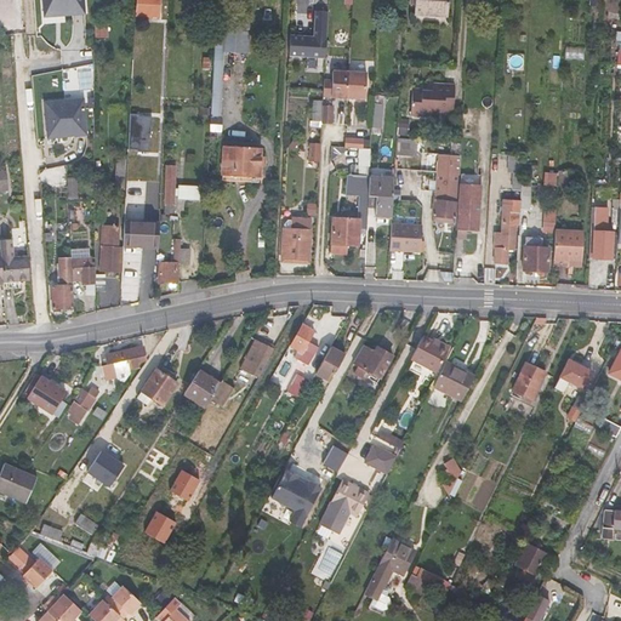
[(83,0),(43,0),(44,11),(84,9),(83,0)]
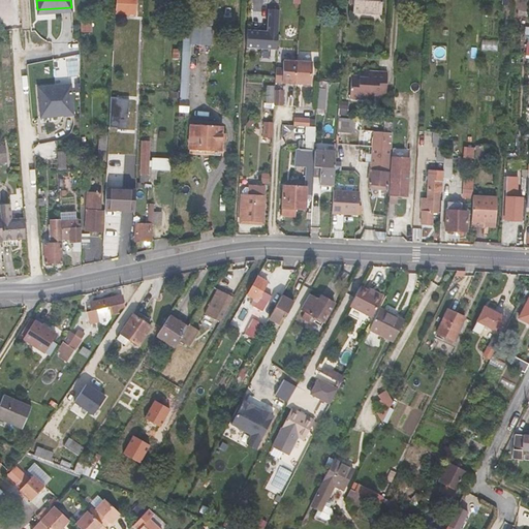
[(116,0),(116,12),(136,13),(136,0),(116,0)]
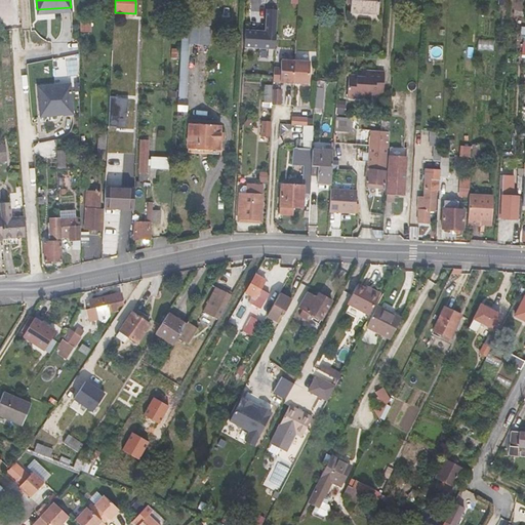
[(377,14),(378,0),(351,0),(350,12),(377,14)]
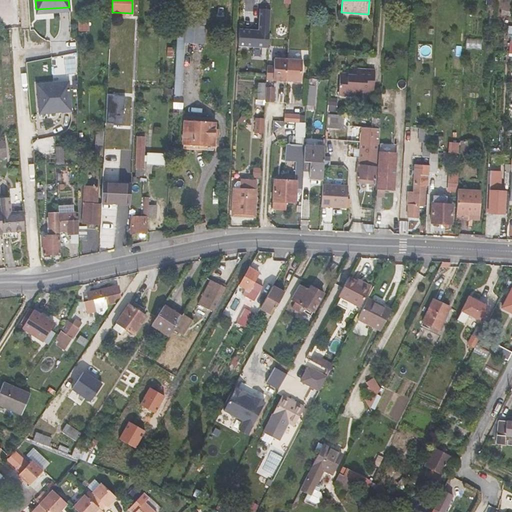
[(260,6),(259,27),(240,26),(239,44),(269,45),(271,6),(260,6)]
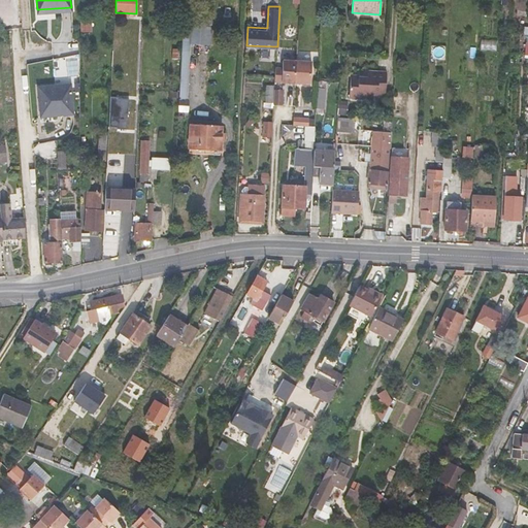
[(191,19),(184,19),(183,39),(178,100),(187,100),(188,85),(191,19)]
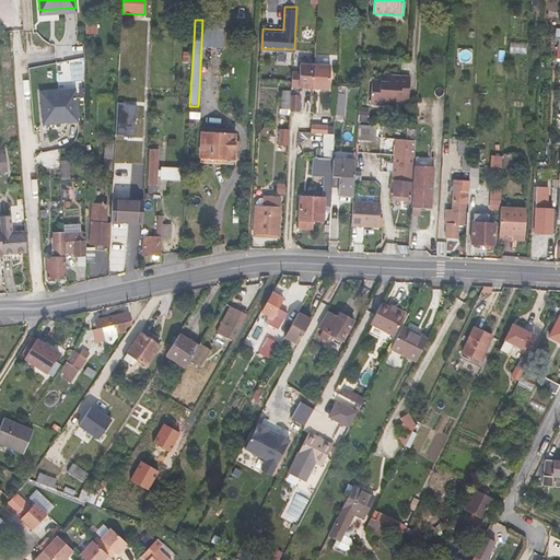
[(133,51),(120,51),(119,70),(132,71),(133,51)]
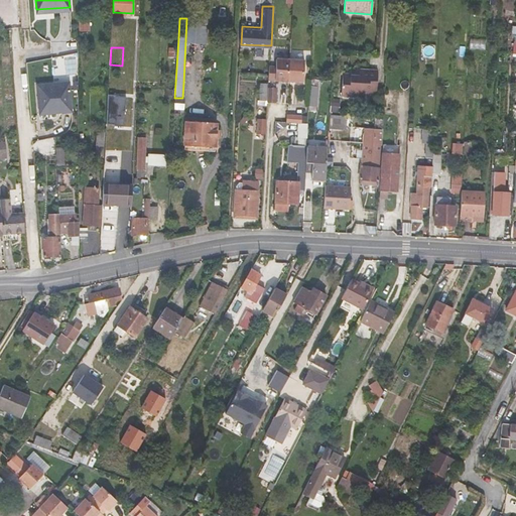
[(289,60),(276,59),(275,82),(288,82),(289,60)]
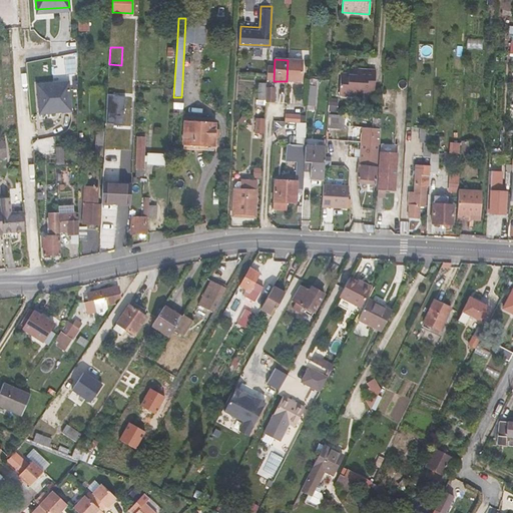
[(303,61),(288,60),(287,81),(302,82),(303,61)]
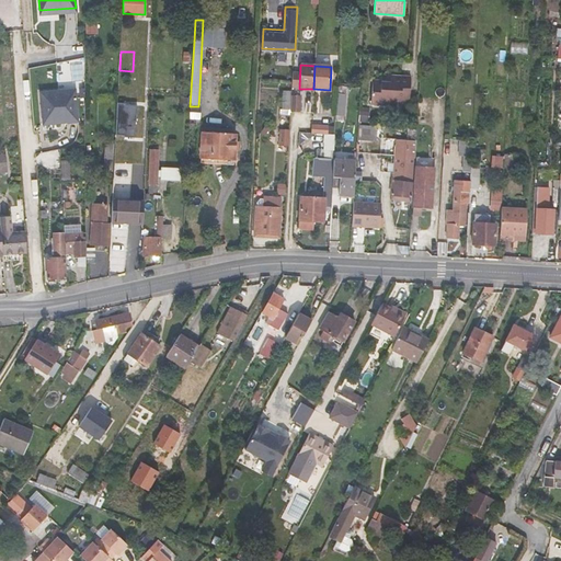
[(408,100),(410,78),(391,77),(390,82),(373,81),(371,104),(401,106),(401,100),(408,100)]
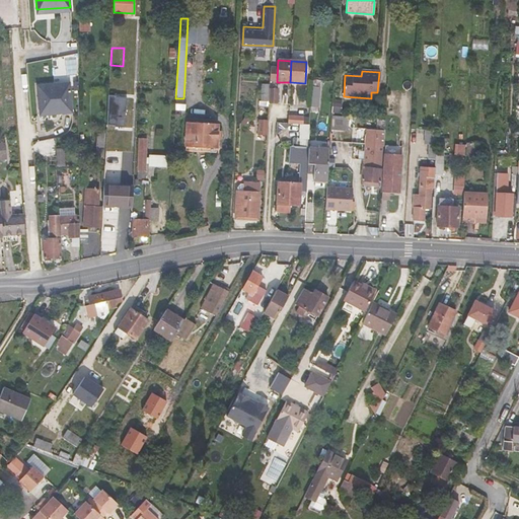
[(54,84),(38,86),(40,117),(73,112),(71,89),(55,90),(54,84)]
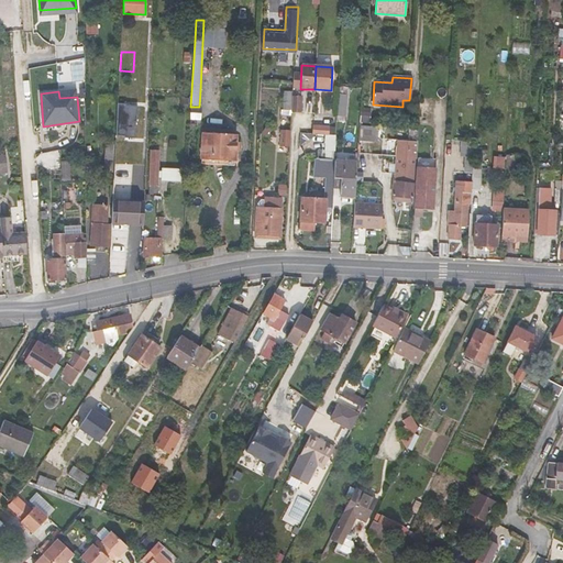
[(283,116),(291,116),(291,114),(293,98),(293,92),(284,92),(283,116)]
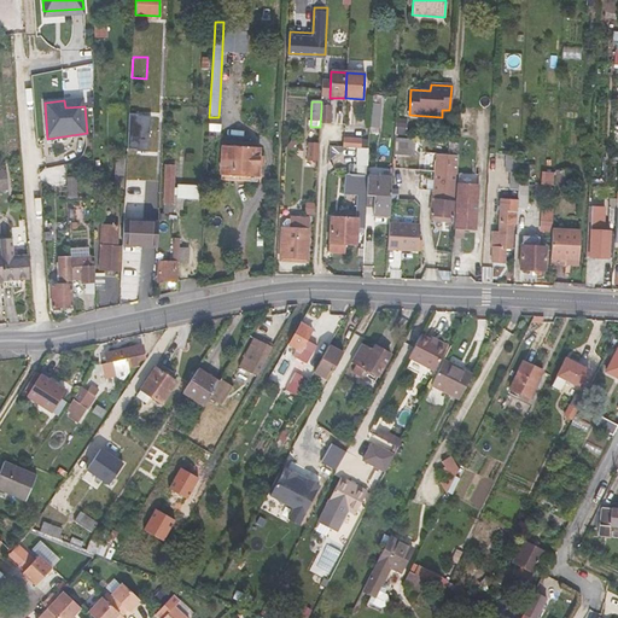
[(369,127),(369,133),(380,134),(383,104),(372,103),(369,127)]
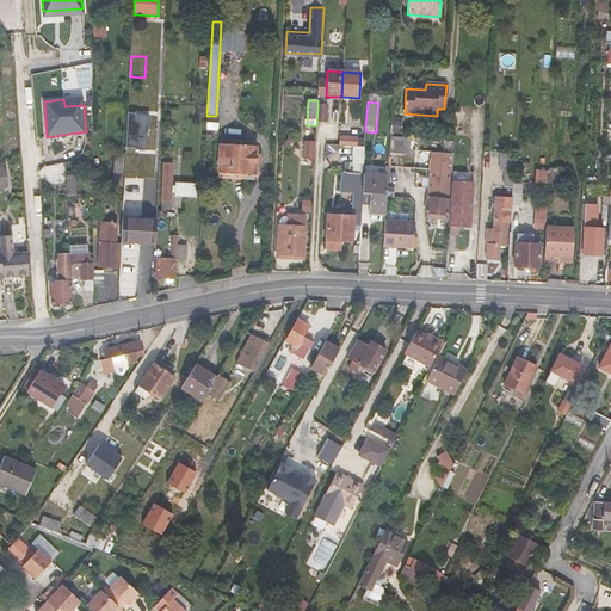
[(326,106),(318,106),(316,124),(326,124),(326,106)]
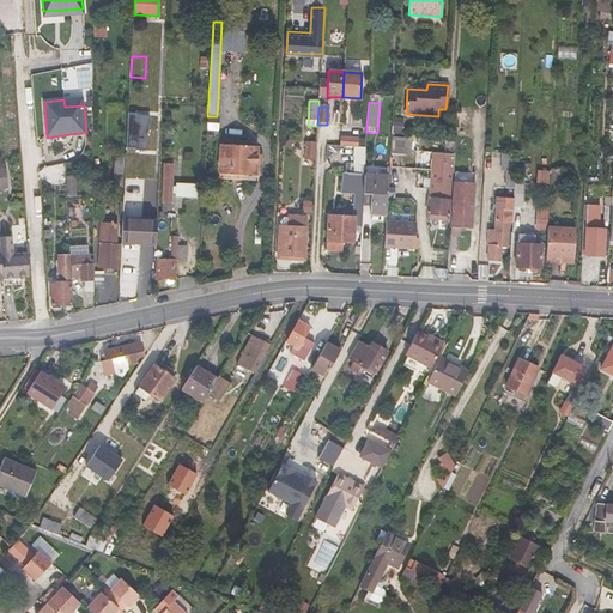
[(412,138),(392,137),(390,153),(411,155),(411,150),(412,138)]
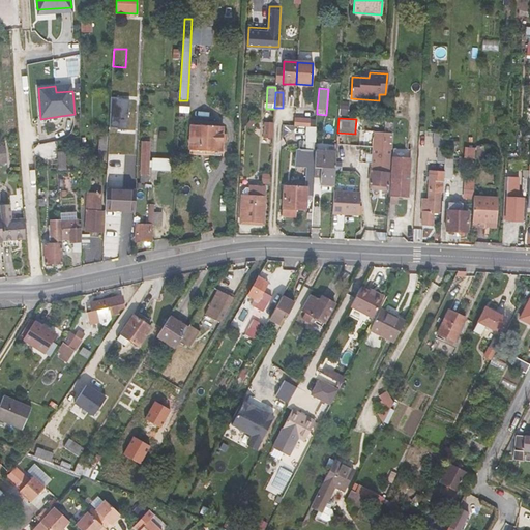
[(295,119),(294,126),(310,127),(311,120),(295,119)]
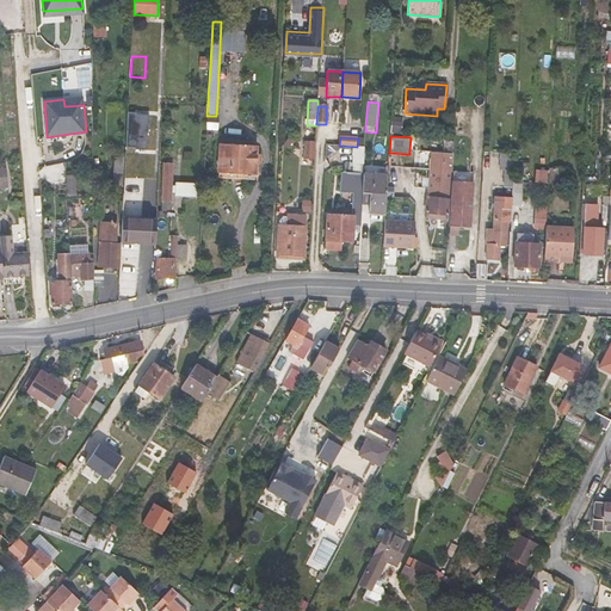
[(419,150),(420,139),(411,137),(409,149),(419,150)]
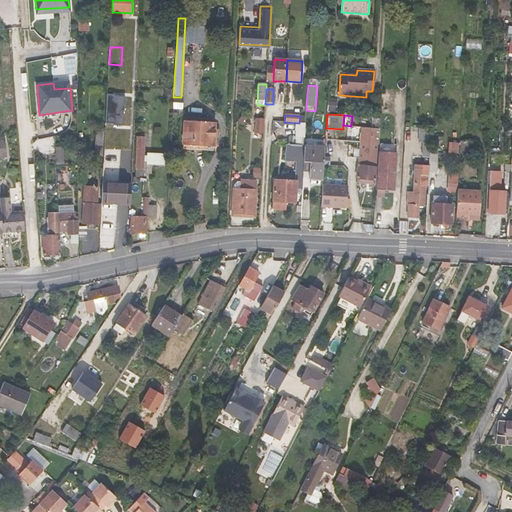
[(378,154),(380,117),(352,116),(351,126),(364,127),(363,143),(360,142),(357,178),(377,179),(377,178),(378,154)]
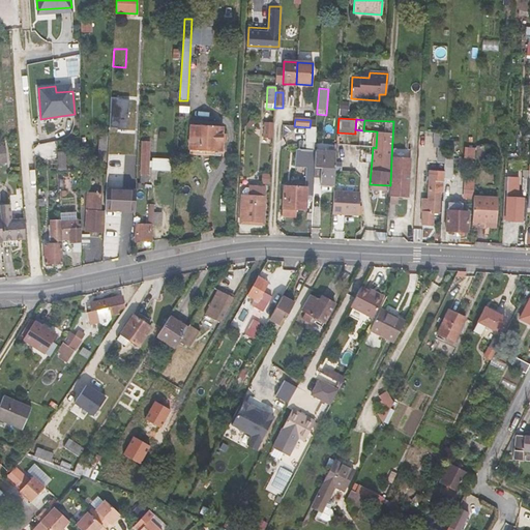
[(222,141),(227,141),(227,133),(223,133),(223,127),(190,125),(189,148),(222,150),(222,141)]
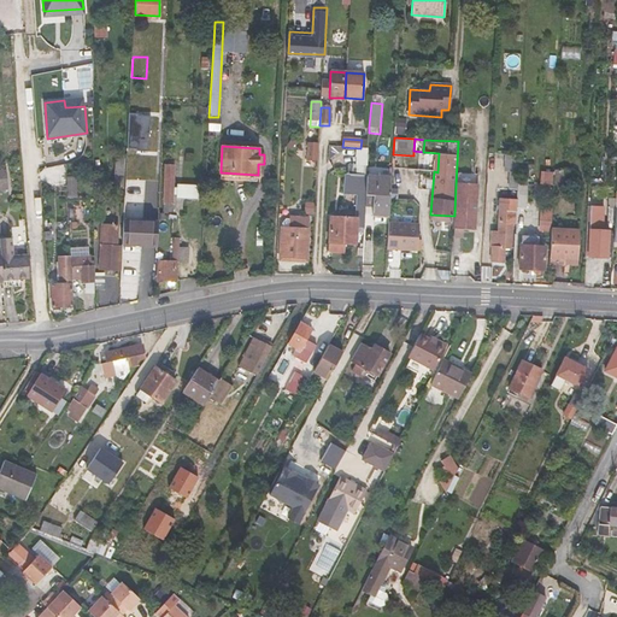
[(519,178),(521,154),(513,154),(513,159),(505,159),(504,171),(510,172),(507,195),(518,197),(519,178)]
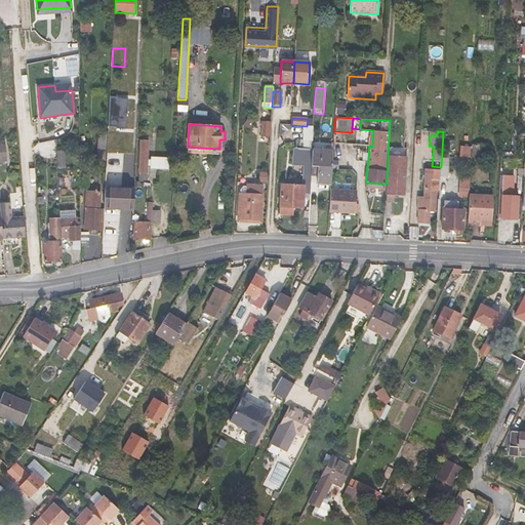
[(56,157),(56,159),(67,158),(66,138),(55,138),(56,157)]
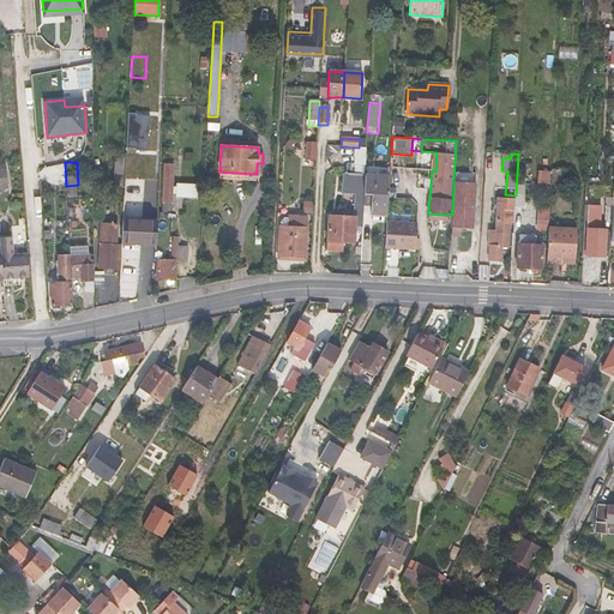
[(172,210),(174,164),(164,164),(162,210),(172,210)]
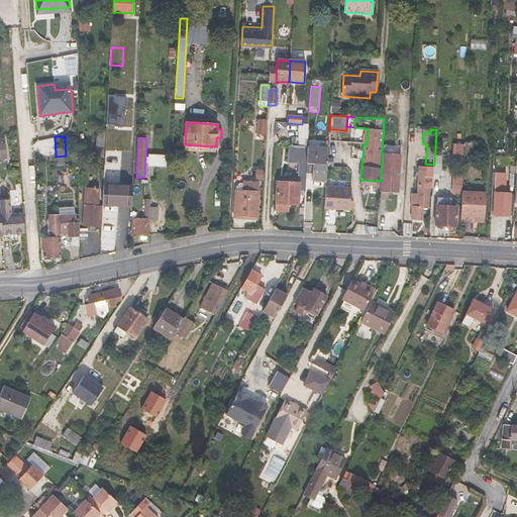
[(325,182),(327,146),(307,146),(307,163),(306,164),(306,181),(312,182),(325,182)]
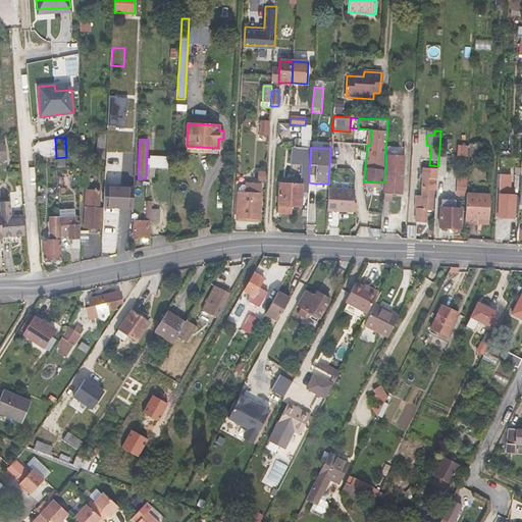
[(447,152),(439,151),(438,166),(438,168),(438,175),(446,176),(447,152)]
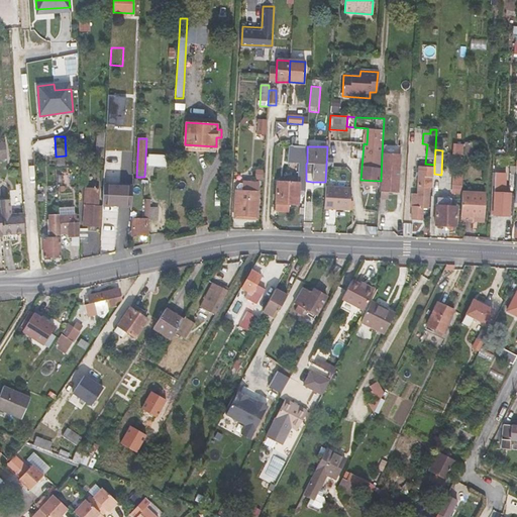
[(166,154),(152,154),(152,166),(166,166),(166,154)]
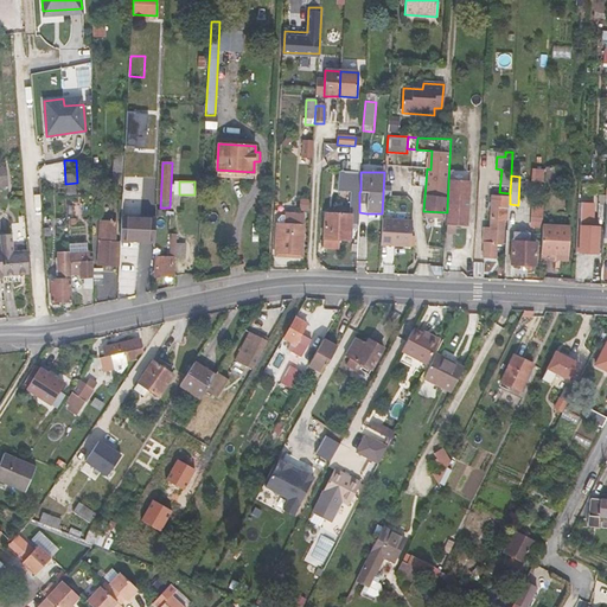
[(471,184),(448,183),(447,211),(447,212),(446,230),(453,230),(453,224),(468,224),(471,184)]
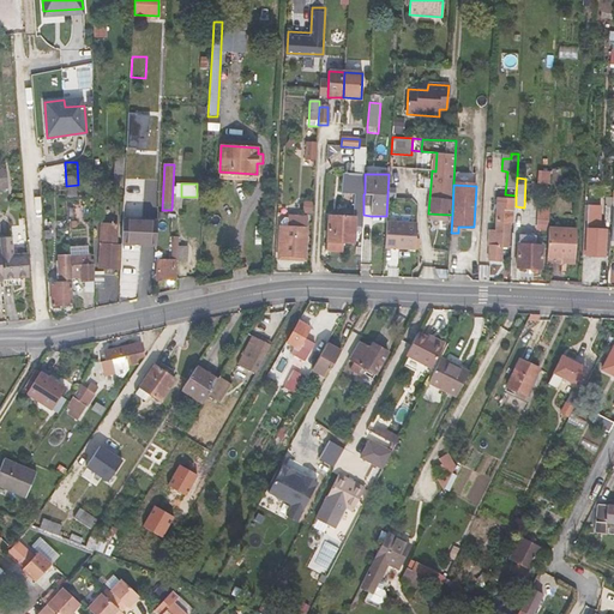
[(78,198),(94,198),(94,187),(80,187),(80,191),(78,191),(78,198)]
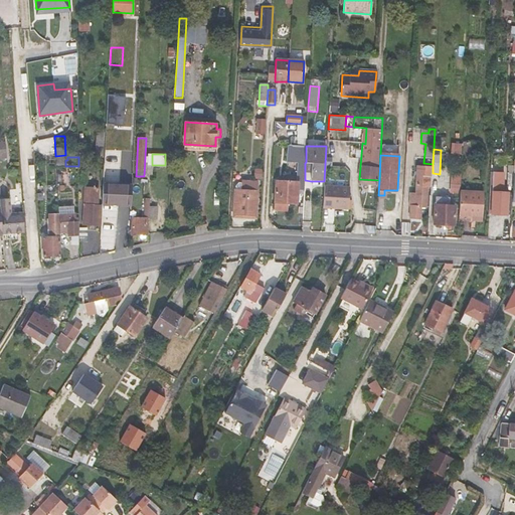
[(275,202),(303,204),(305,163),(306,162),(298,161),(297,182),(276,180),(275,202)]
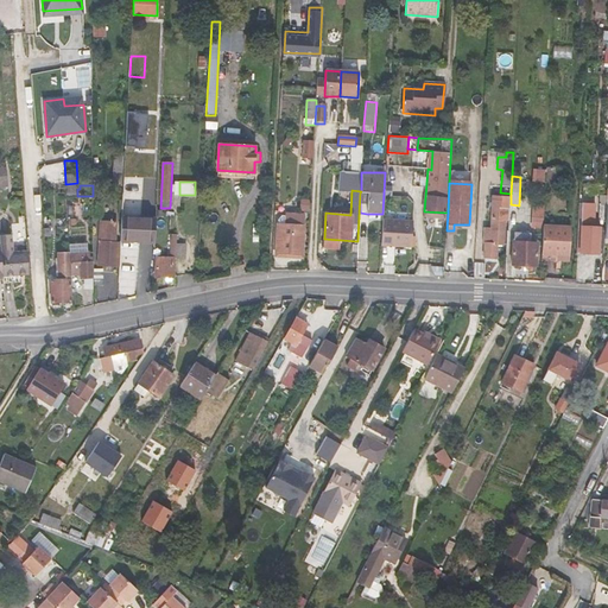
[(511,204),(511,196),(493,196),(489,242),(483,242),(483,257),(498,258),(499,244),(505,244),(506,221),(508,221),(511,204)]
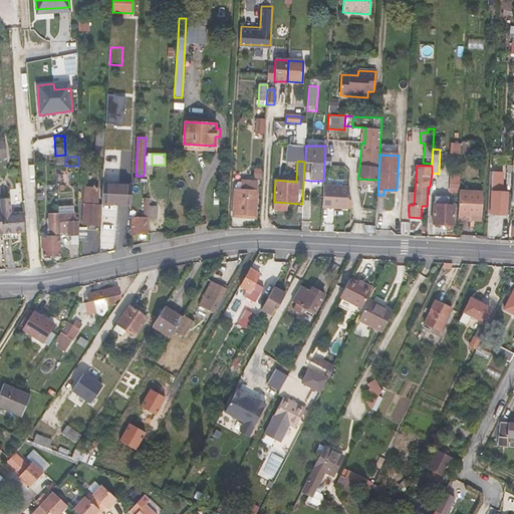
[(503,173),(490,172),(489,199),(488,213),(510,214),(511,200),(512,192),(502,192),(503,173)]
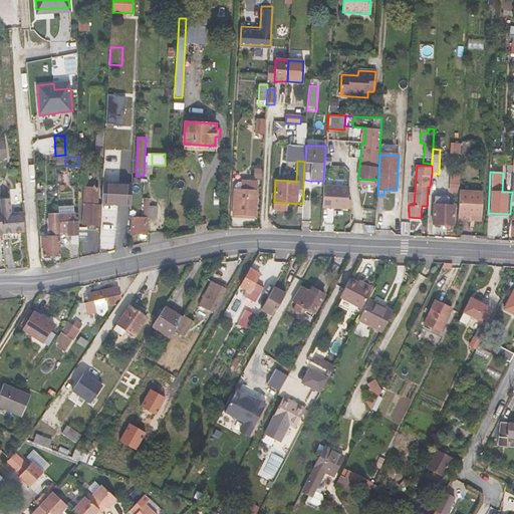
[(451,174),(449,191),(457,192),(460,175),(451,174)]
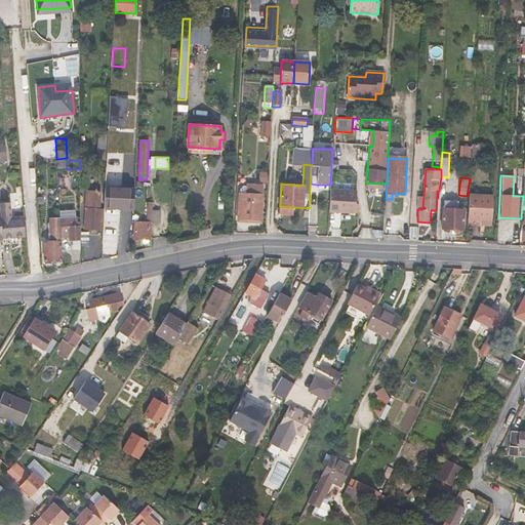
[(240,195),(263,196),(263,186),(247,185),(246,194),(238,193),(237,221),(239,221),(240,195)]
